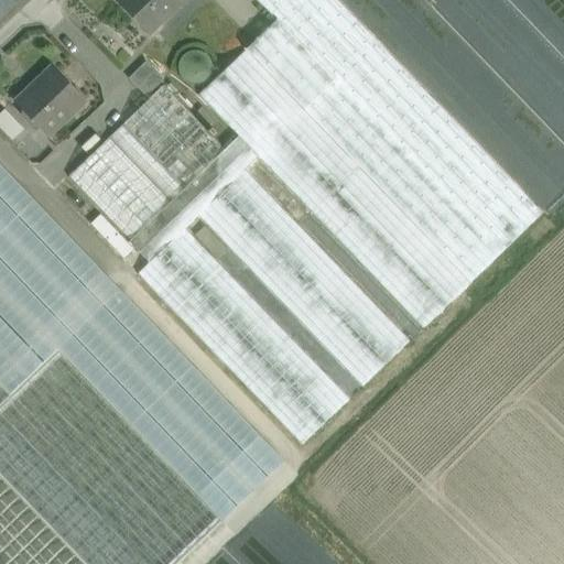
[(121,0),(119,2),(141,24),(140,24),(149,34),(160,24),(160,23),(183,0),(121,0)]
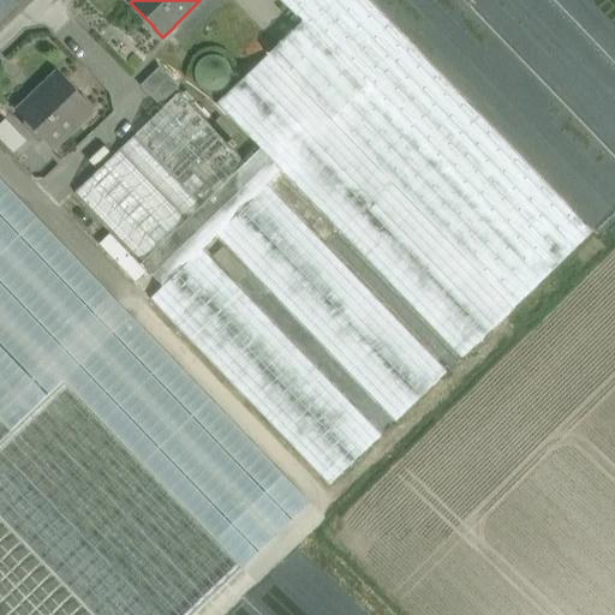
[(592,232),(366,0),(280,0),(302,23),(268,54),(513,309),(592,232)]
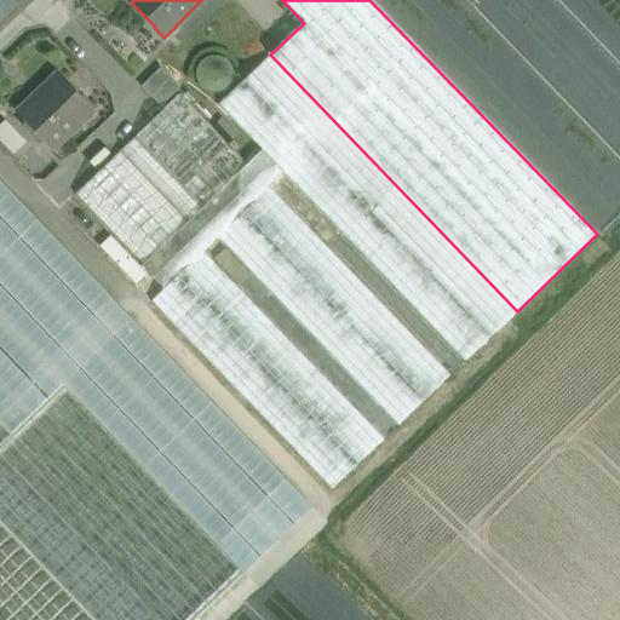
[(517,311),(270,55),(219,105),(465,362),(517,311)]
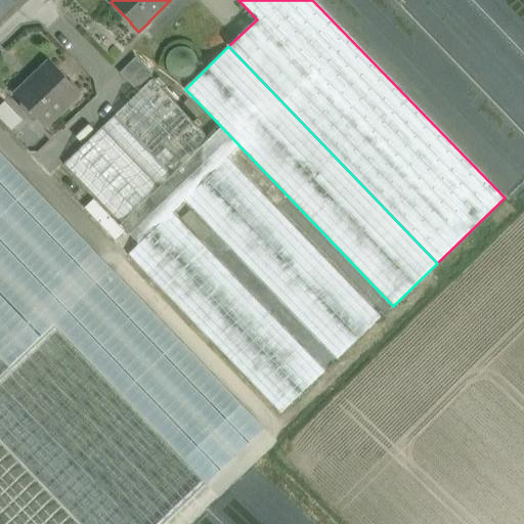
[(170,64),(182,74),(190,62),(185,59),(189,53),(183,48),(170,64)]
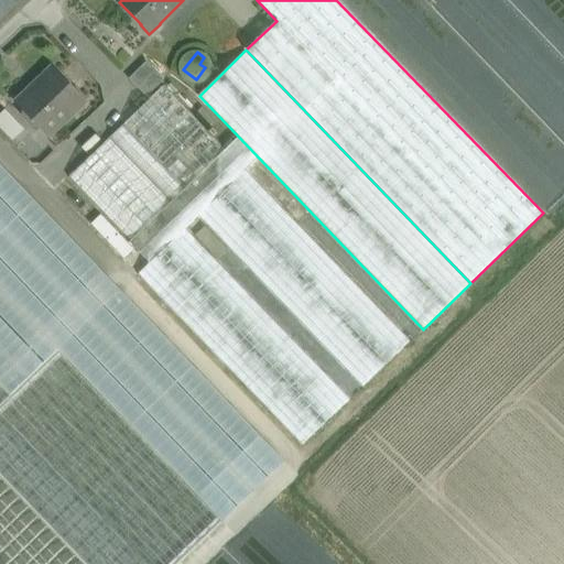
[(147,62),(129,79),(147,97),(164,79),(147,62)]
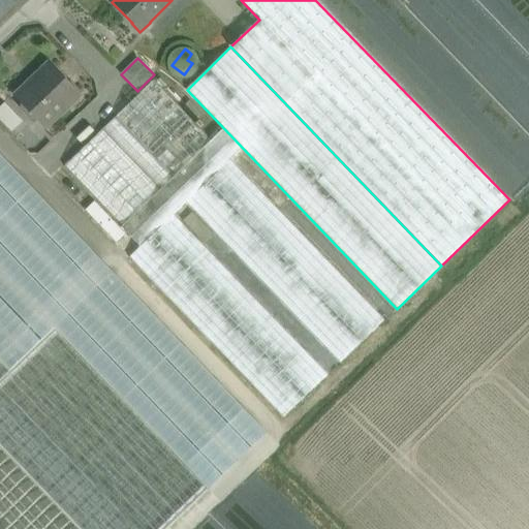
[(49,63),(35,76),(37,79),(17,98),(44,127),(80,94),(49,63)]
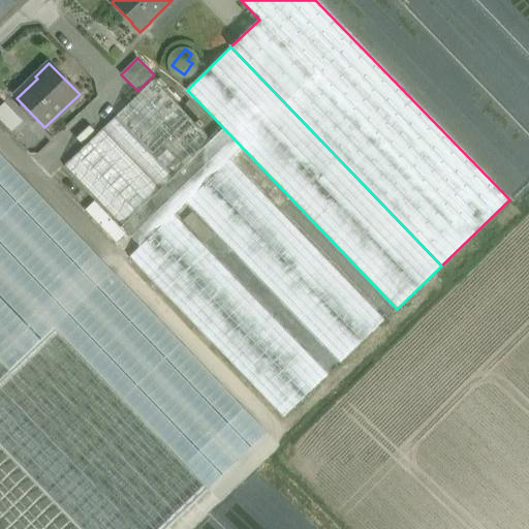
[(190,118),(153,80),(115,117),(152,156),(190,118)]
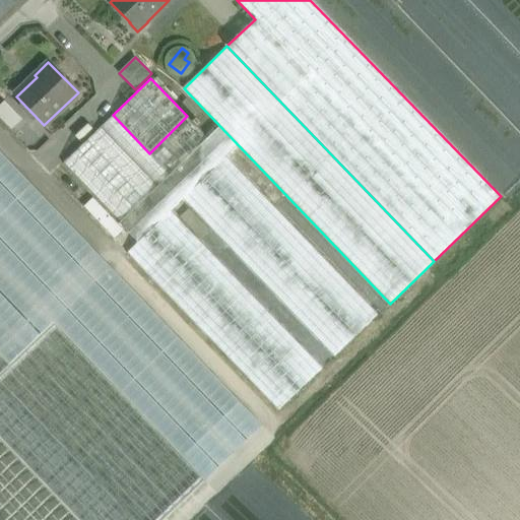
[(5,100),(0,104),(0,116),(12,129),(23,118),(5,100)]
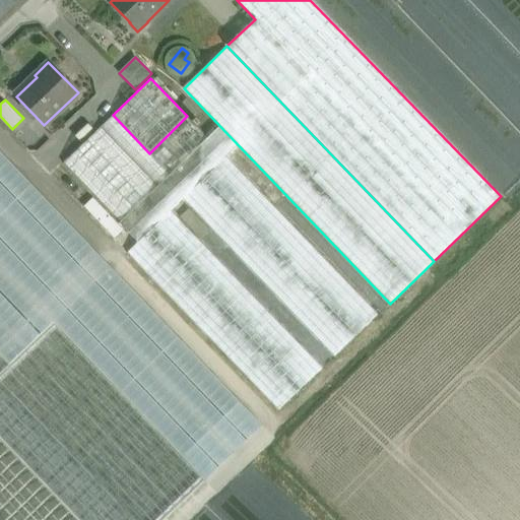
[(203,142),(170,175),(149,153),(113,115),(101,127),(144,172),(158,186),(120,222),(120,223),(138,242),(171,210),(183,199),(221,161),(203,142)]
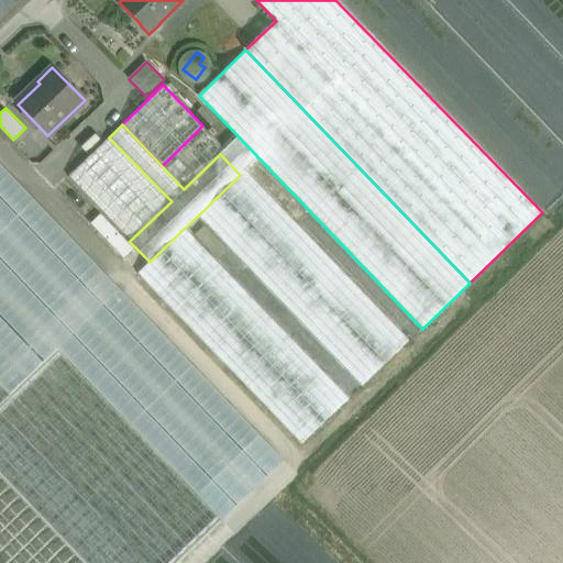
[(202,125),(162,166),(184,189),(220,154),(225,150),(213,136),(217,133),(211,128),(208,131),(202,125)]
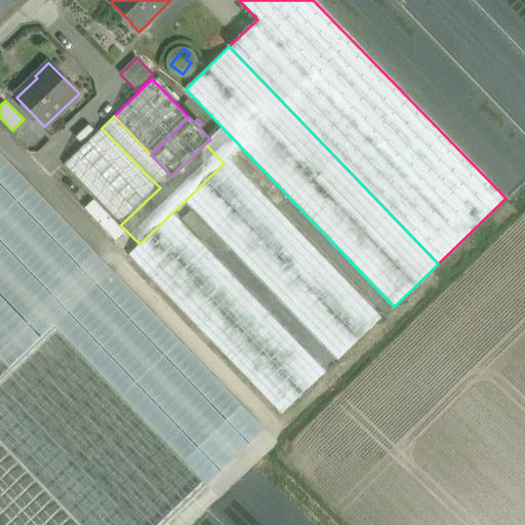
[(146,173),(102,128),(64,165),(107,210),(146,173)]
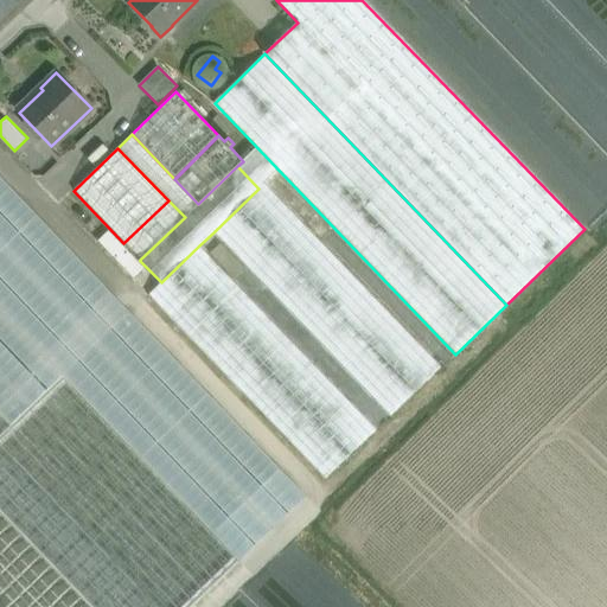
[(441,368),(264,183),(259,189),(213,232),(390,416),(441,368)]
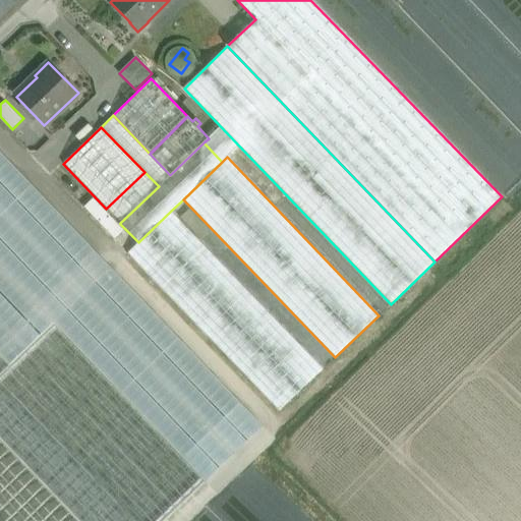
[(95,261),(0,161),(0,327),(12,340),(95,261)]
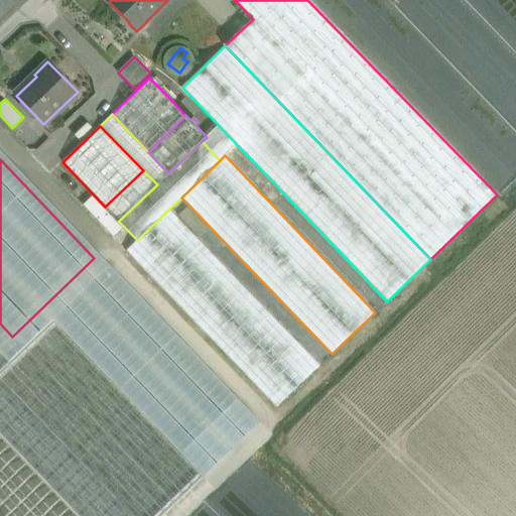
[(143,170),(105,207),(119,221),(157,184),(143,170)]
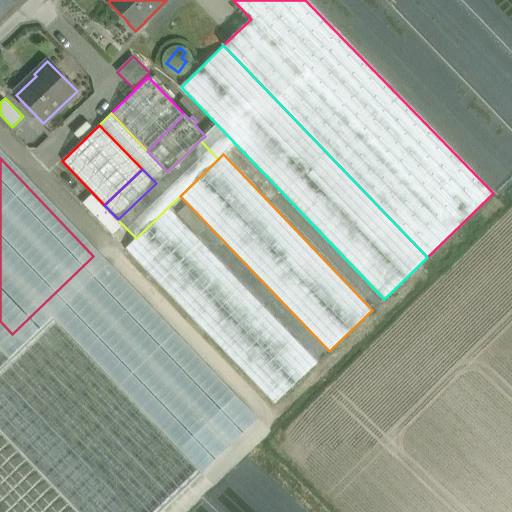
[(317,362),(168,207),(136,238),(125,249),(274,404),(317,362)]
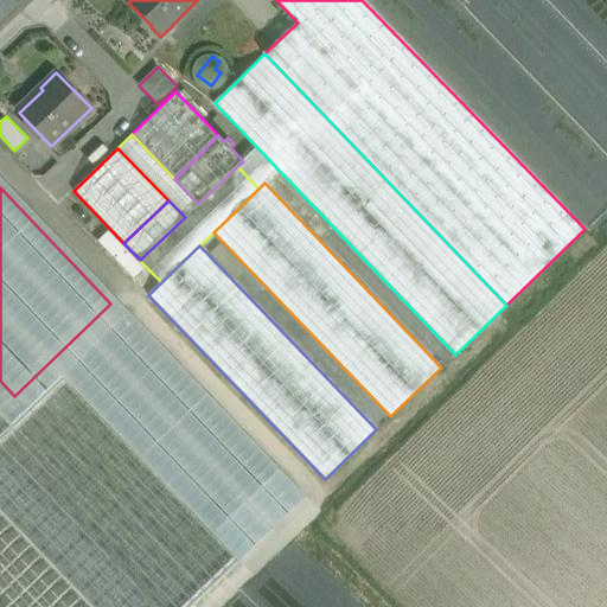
[(0,409),(0,436),(63,377),(127,315),(113,302),(110,304),(14,396),(0,409)]
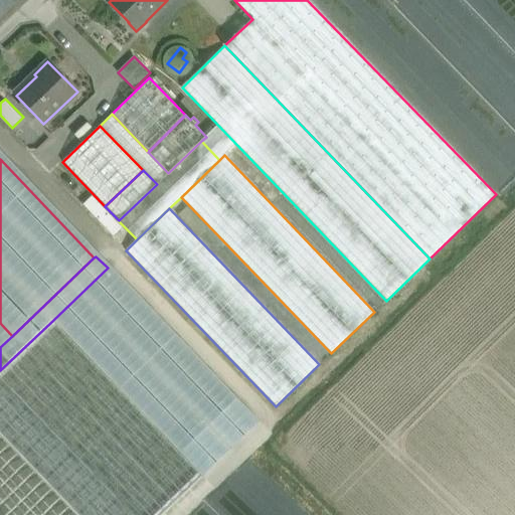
[(105,282),(75,311),(97,333),(126,305),(105,282)]
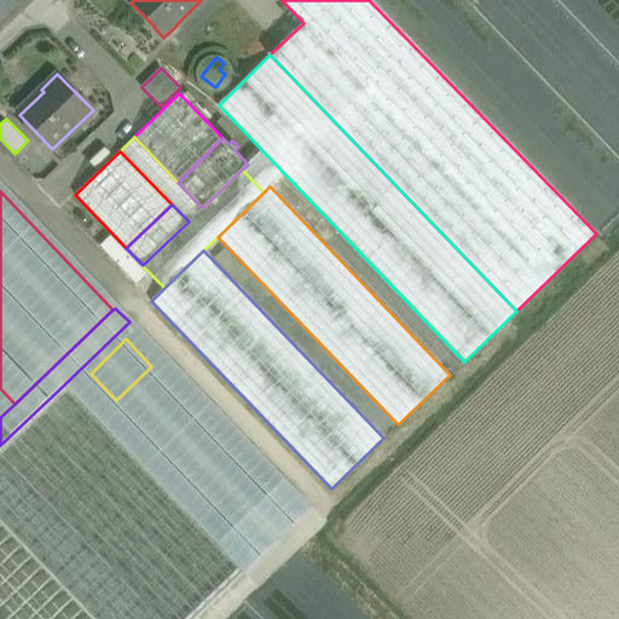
[(308,509),(169,364),(139,393),(278,538),(308,509)]
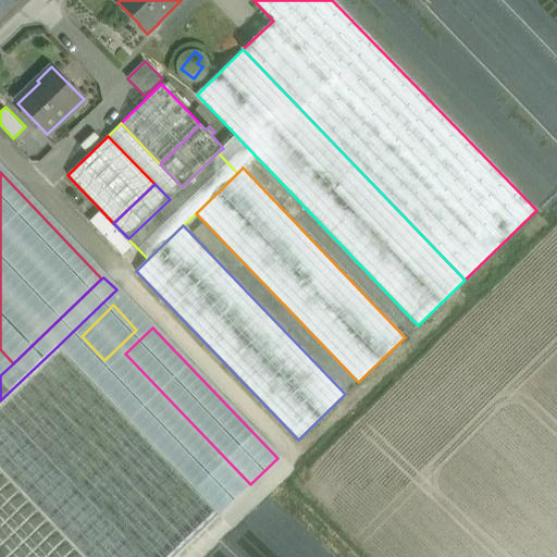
[(174,556),(219,515),(58,346),(0,400),(0,469),(84,556),(174,556)]
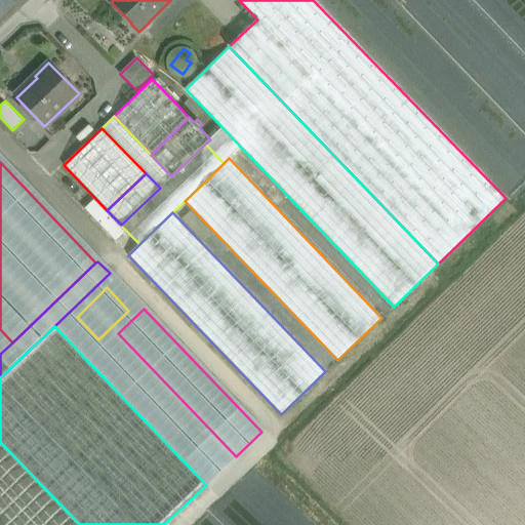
[(234,458),(116,335),(90,360),(208,483),(234,458)]
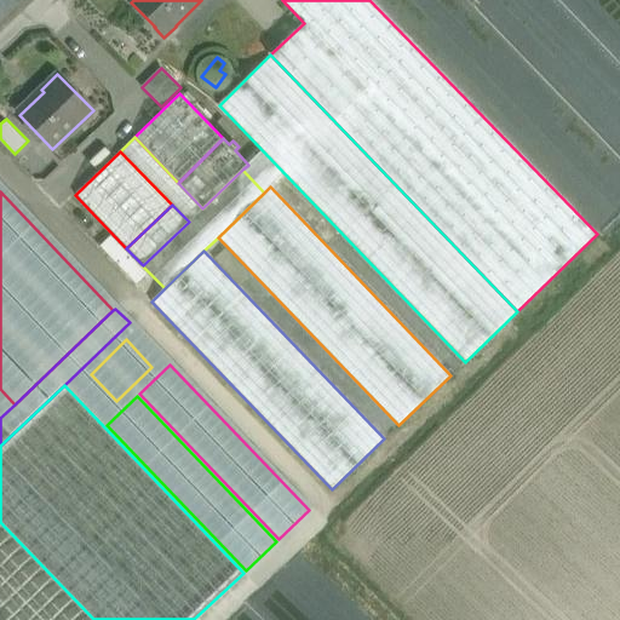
[(281,437),(265,453),(314,504),(328,489),(293,453),(294,452),(281,437)]
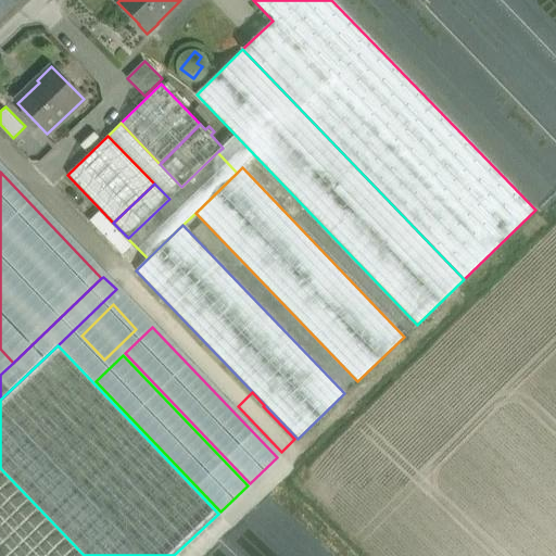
[(84,555),(0,468),(0,555),(84,555)]
